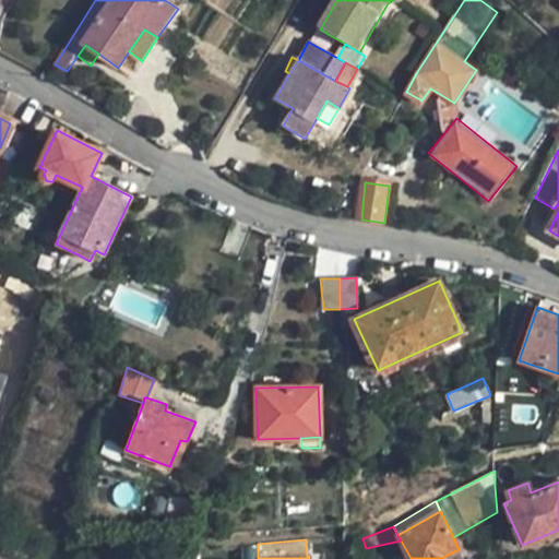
[(72,558),(43,546),(37,558),(72,558)]
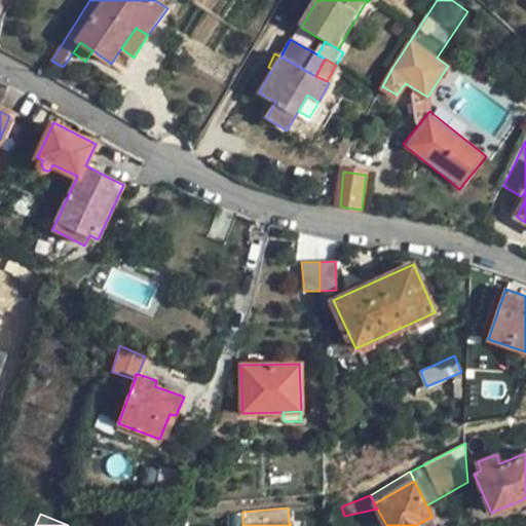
All buildings are outlined.
